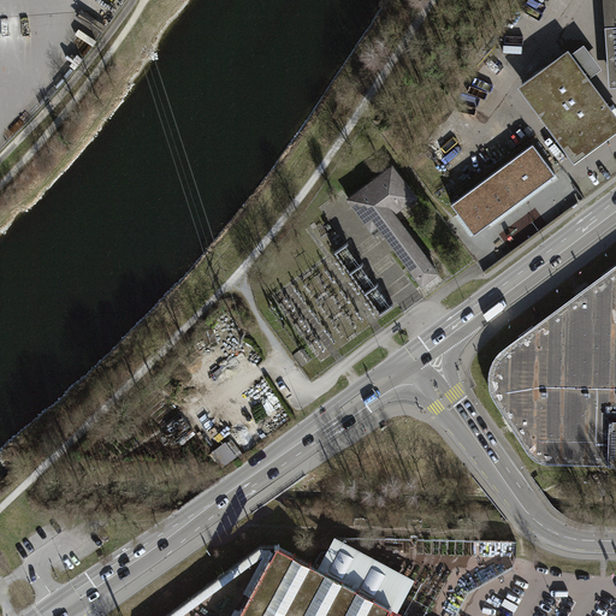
[(517,88),(574,164),(615,132),(615,117),(588,80),(599,72),(603,70),(584,46),(581,47),(572,54),(569,51),(517,88)]
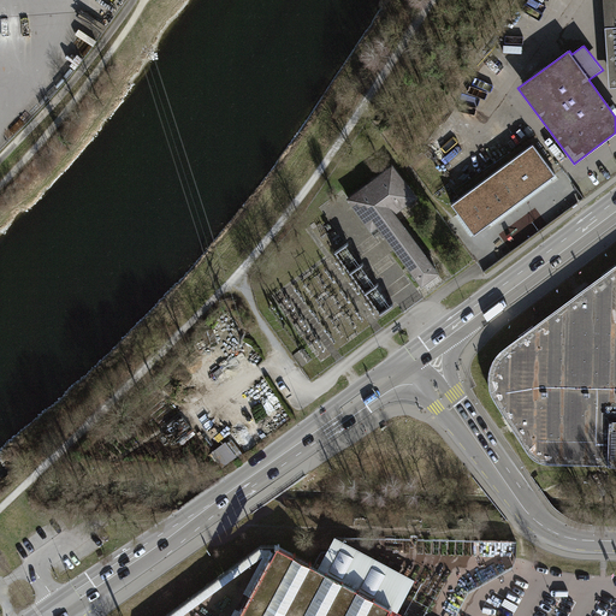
[(532,143),(450,203),(473,234),(554,172),(532,143)]
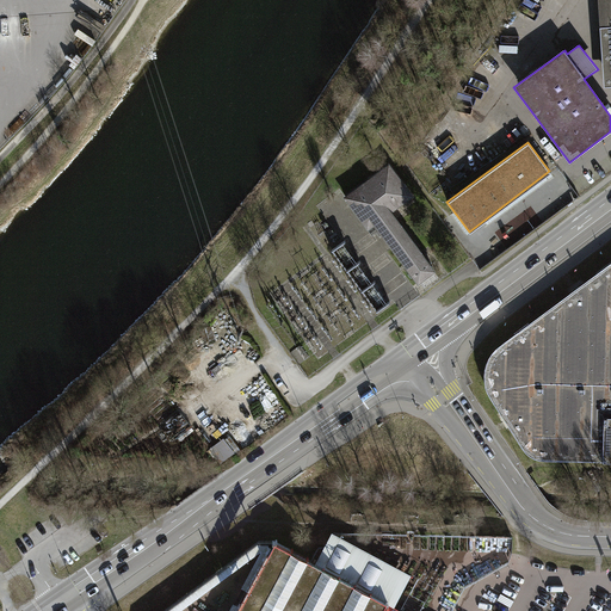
[(387,166),(341,198),(365,230),(372,224),(417,284),(432,273),(389,214),(409,198),(387,166)]
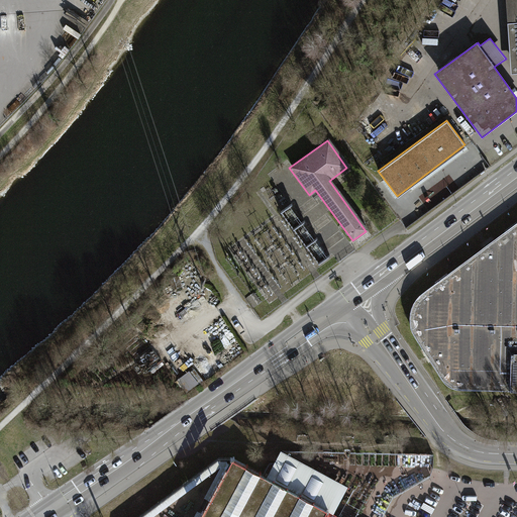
[(516,230),(516,221),(504,231),(516,230)]
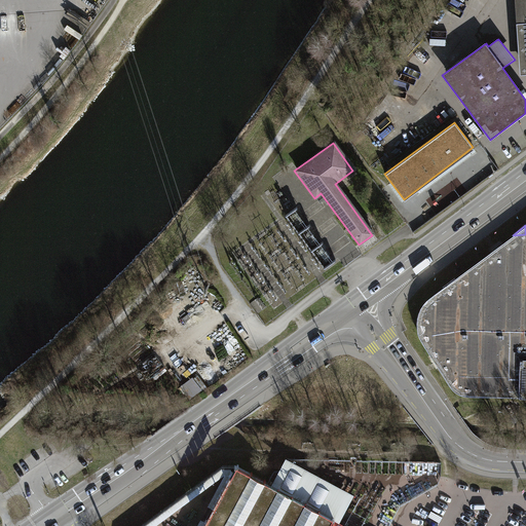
[(525,234),(513,235),(433,295),(425,301),(421,306),(418,313),(417,321),(417,328),(420,336),(422,340),(450,384),(454,388),(458,391),(462,393),(467,395),(525,395),(525,234)]
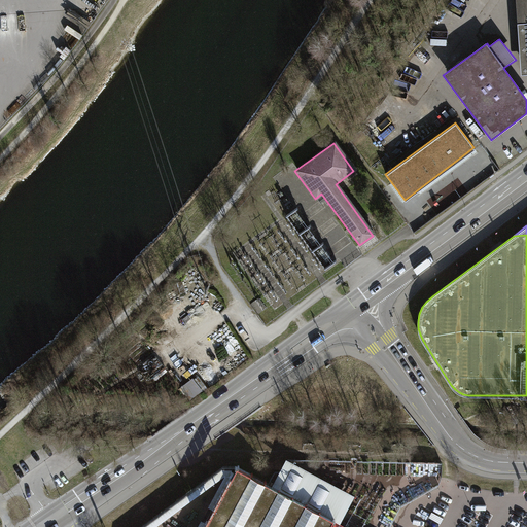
[(190,382),(179,391),(188,402),(200,392),(190,382)]
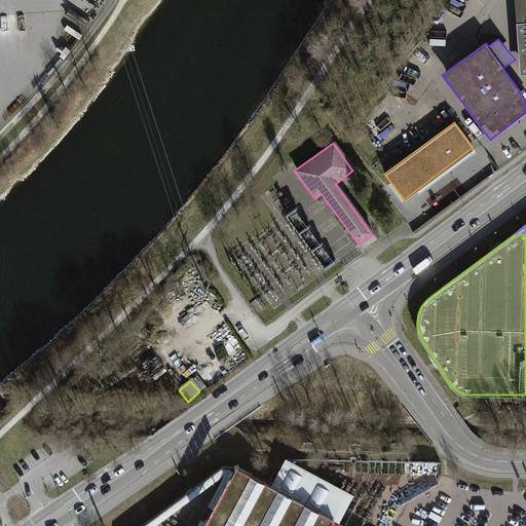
[(286,457),(270,485),(339,522),(354,494),(286,457)]
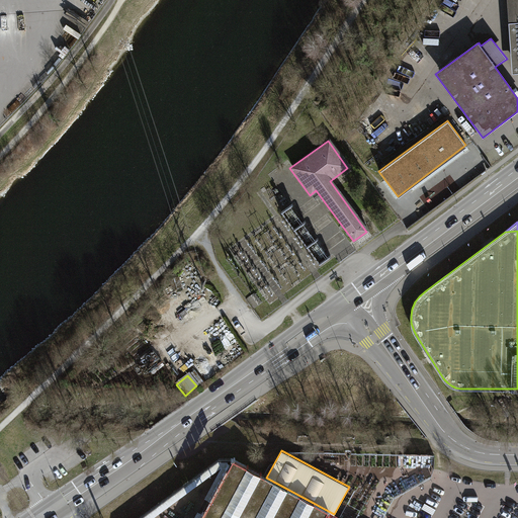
[(263,476),(232,458),(199,517),(342,517),(334,514),(266,478),(263,476)]
